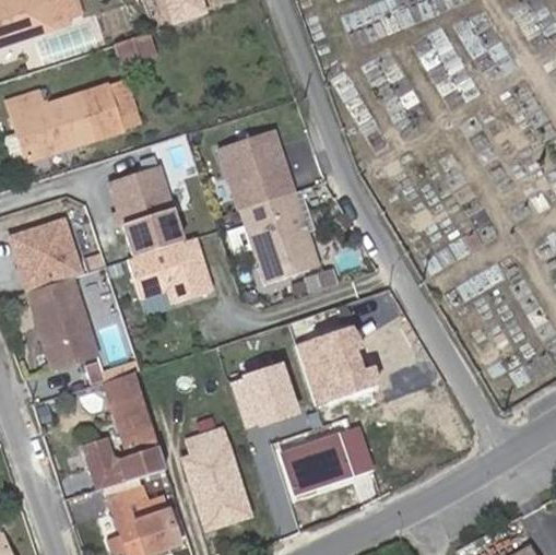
[(0,0),(0,39),(21,34),(22,36),(71,21),(69,15),(84,10),(81,0),(0,0)]
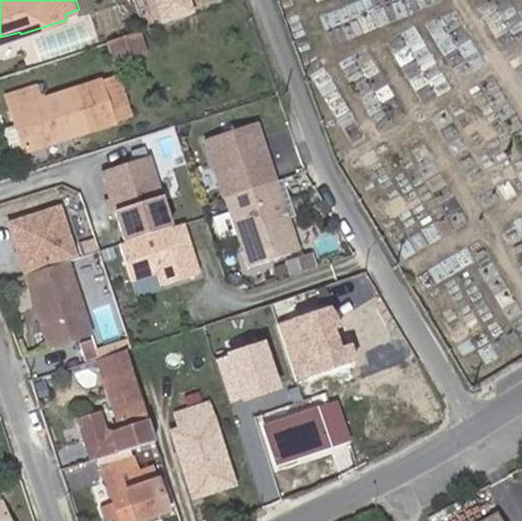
[(157,0),(164,21),(198,9),(195,0),(157,0)]
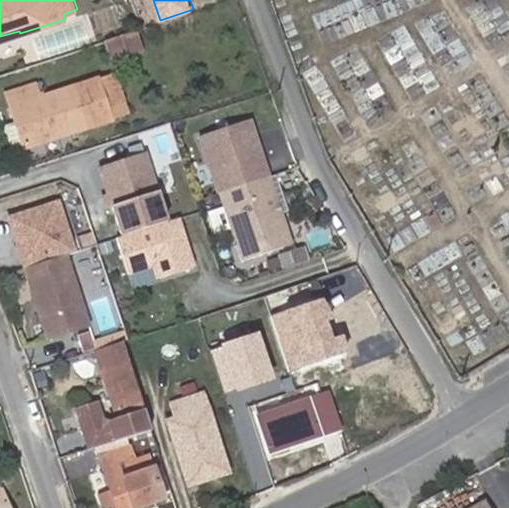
[(137,29),(109,37),(114,54),(142,45),(137,29)]
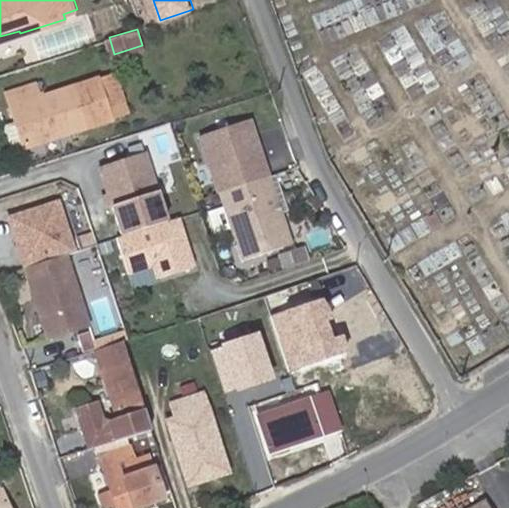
[(99,76),(112,117),(127,112),(114,71),(99,76)]
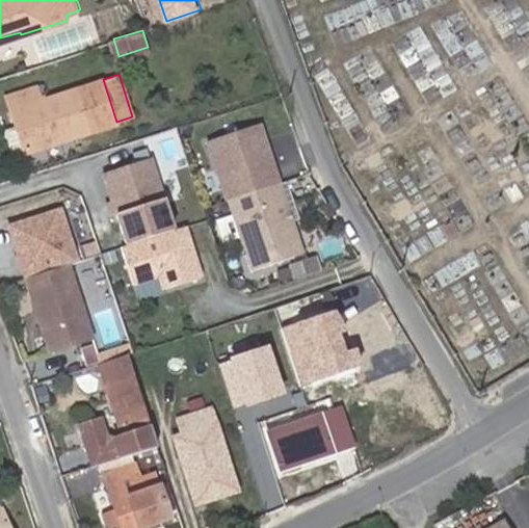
[(9,126),(7,129),(14,150),(17,151),(27,147),(28,150),(116,122),(103,79),(44,98),(38,84),(9,94),(19,123),(9,126)]
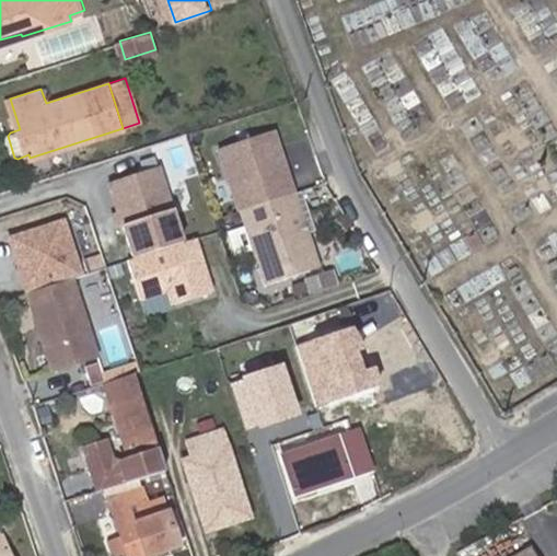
[(276,128),(222,146),(242,208),(297,189),(276,128)]
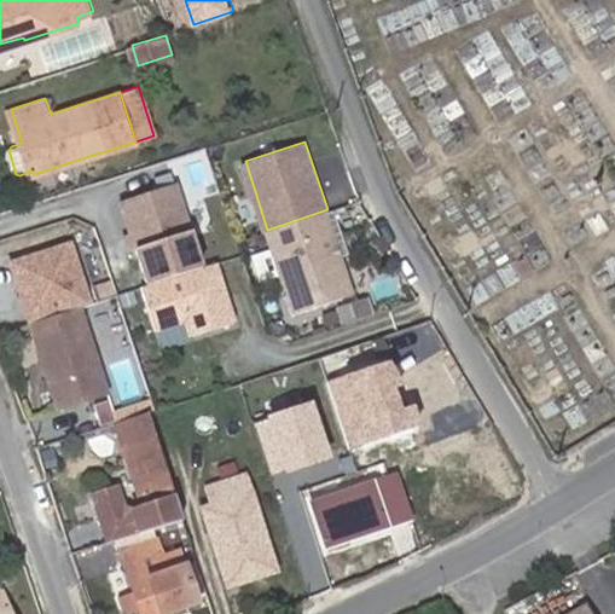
[(178,181),(123,198),(134,232),(139,247),(150,282),(204,265),(178,181)]
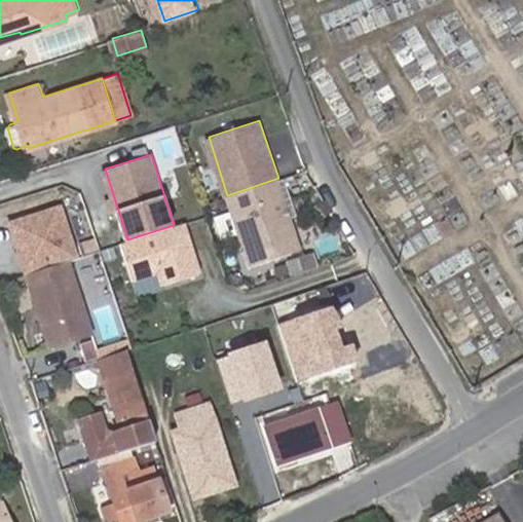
[(292,215),(299,213),(286,176),(278,178),(292,215)]
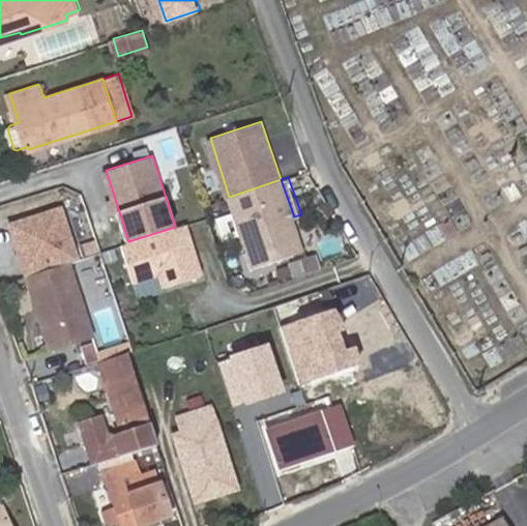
[(281,179),(229,197),(235,210),(217,215),(226,239),(242,233),(254,267),(305,250),(294,216),(281,179)]
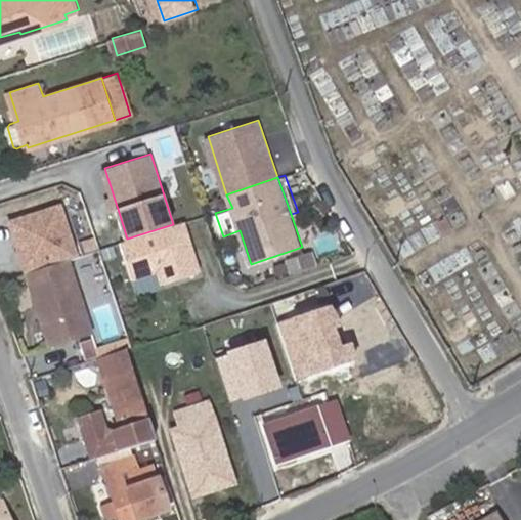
[(109,198),(113,210),(118,209),(114,197),(109,198)]
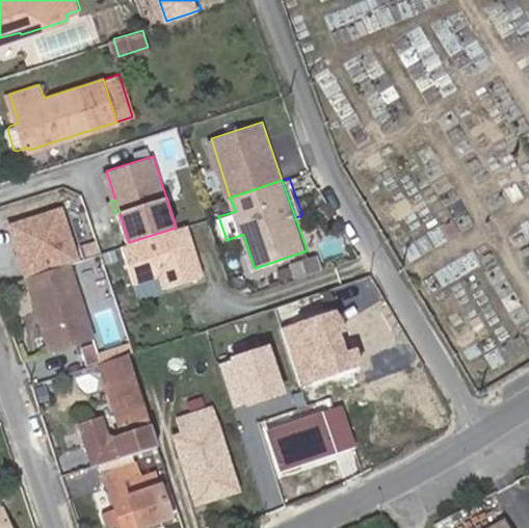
[(15,221),(24,252),(20,253),(27,274),(70,261),(79,258),(62,206),(15,221)]
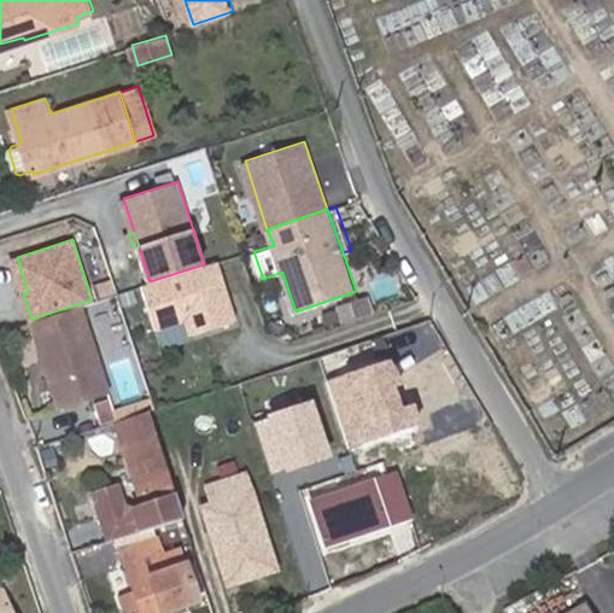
[(12,258),(23,293),(28,292),(17,257),(12,258)]
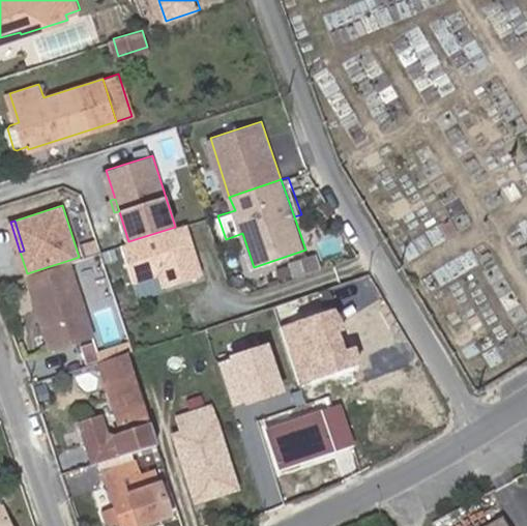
[(128,241),(123,243),(135,281),(162,271),(166,286),(203,274),(186,223),(175,227),(128,241)]
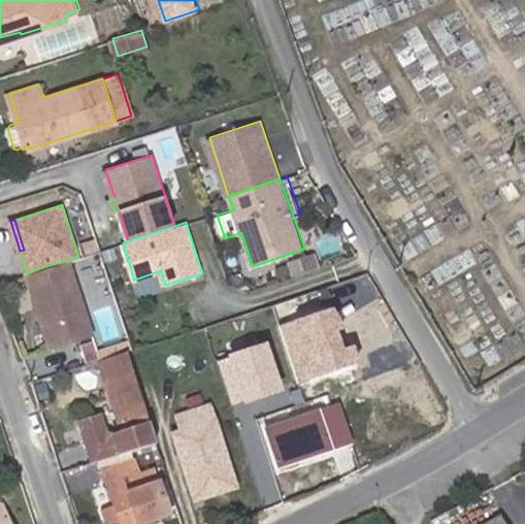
[(69,259),(27,272),(51,346),(93,332),(69,259)]
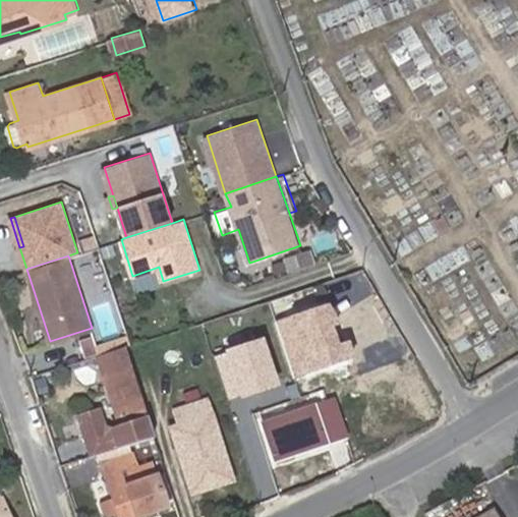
[(314,284),(294,291),(298,304),(320,297),(326,295),(322,281),(314,284)]
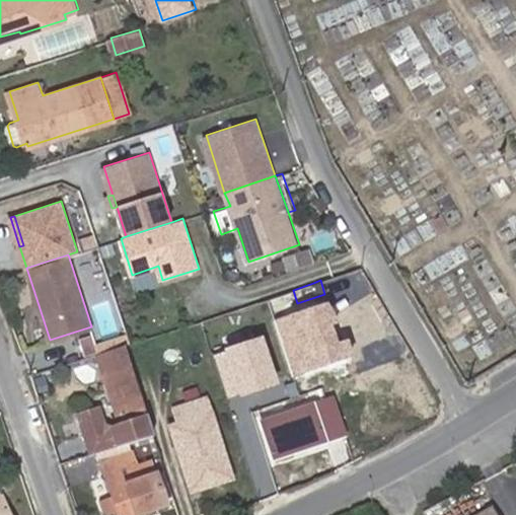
[(96,326),(123,323),(120,297),(93,300),(96,326)]
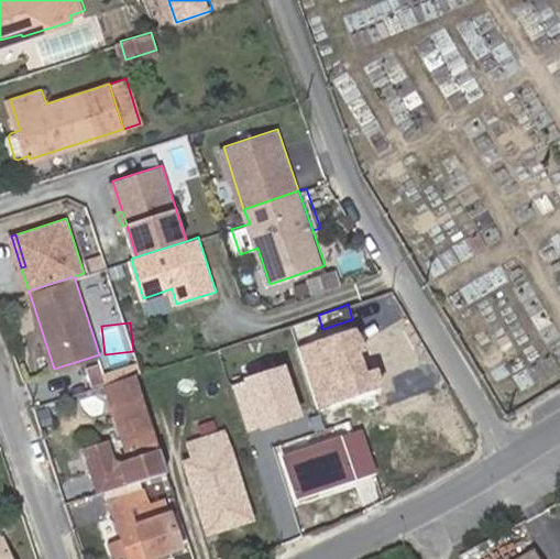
[(362,326),(302,344),(320,405),(382,386),(362,326)]
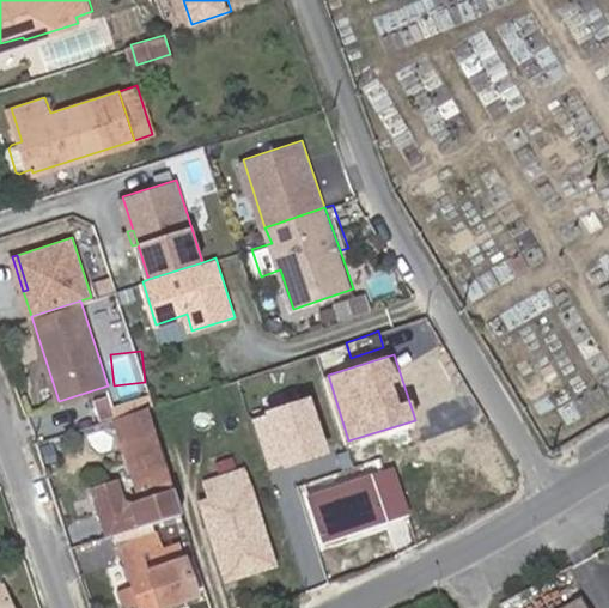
[(309,394),(254,412),(272,469),(327,451),(309,394)]
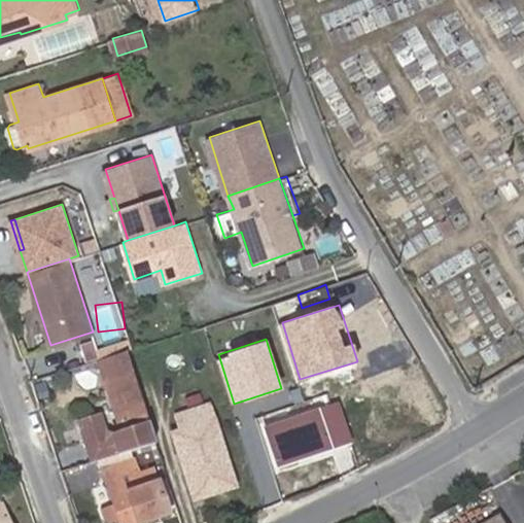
[(128,349),(101,357),(124,428),(114,431),(107,427),(102,412),(81,418),(94,459),(158,441),(128,349)]
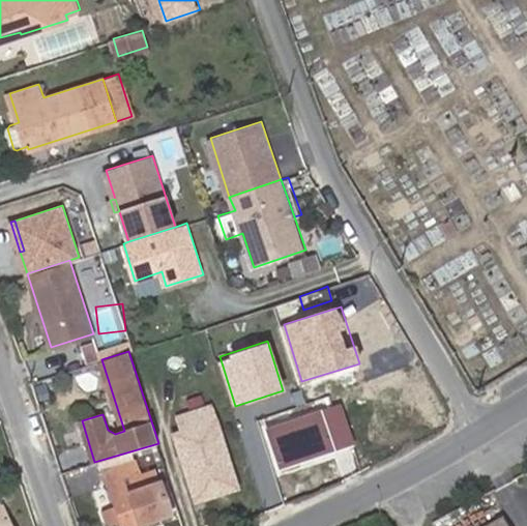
[(264,414),(281,466),(354,441),(341,404),(320,411),(316,398),(264,414)]
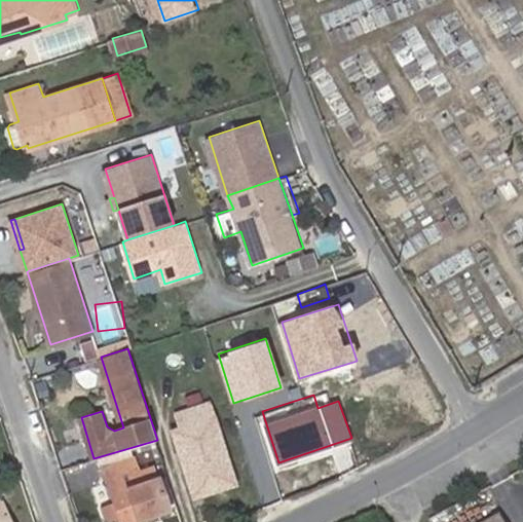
[(175,429),(196,494),(206,491),(203,484),(230,475),(225,457),(228,456),(210,402),(179,412),(184,425),(175,429)]
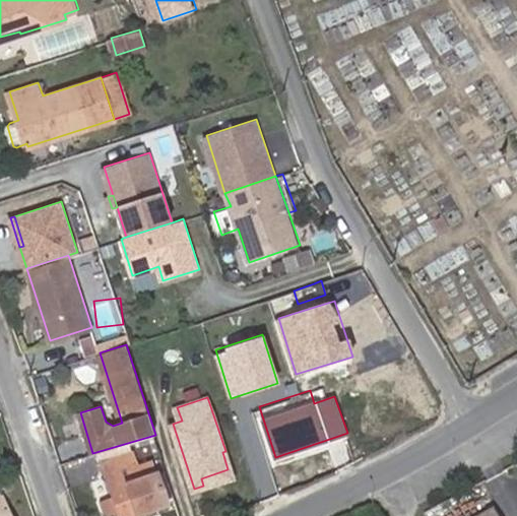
[(133,448),(124,451),(128,462),(137,459),(133,448)]
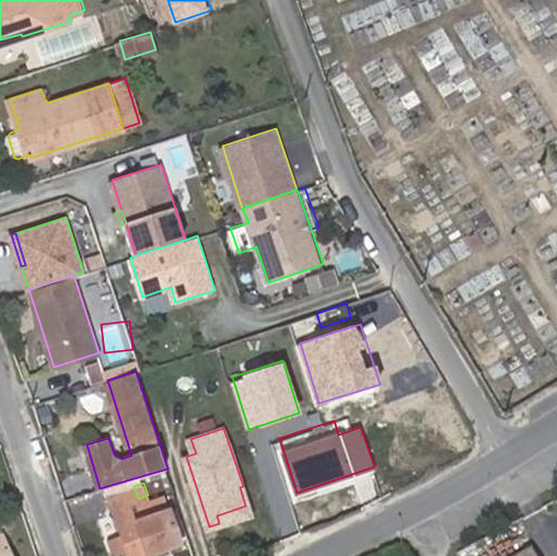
[(134,486),(111,494),(122,526),(131,555),(138,555),(149,553),(181,542),(180,537),(170,508),(154,513),(150,499),(148,495),(138,498),(134,486)]
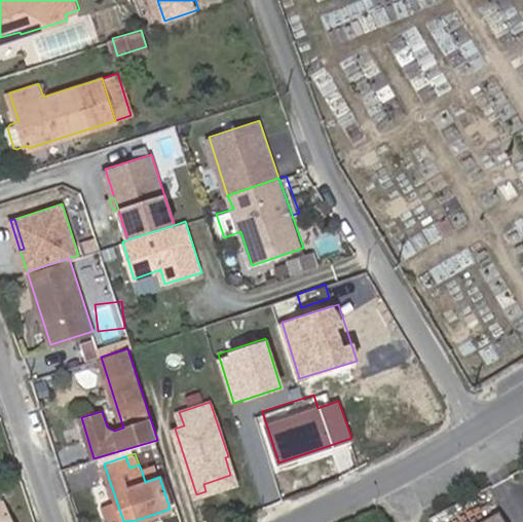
[(203,484),(206,491),(236,481),(228,456),(225,457),(230,475),(203,484)]
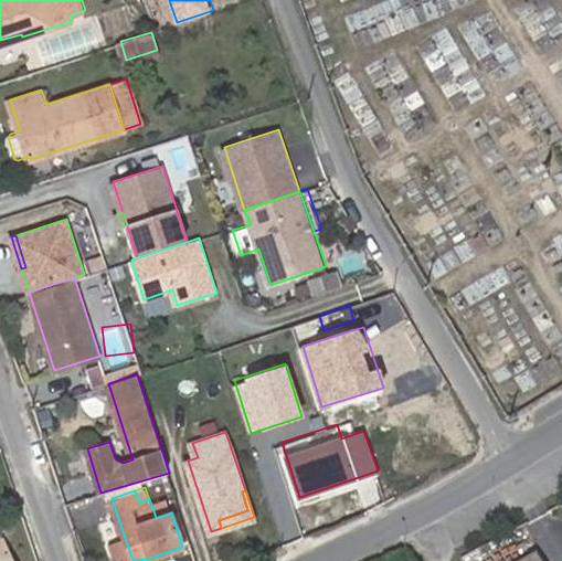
[(166,499),(151,504),(156,518),(171,512),(166,499)]
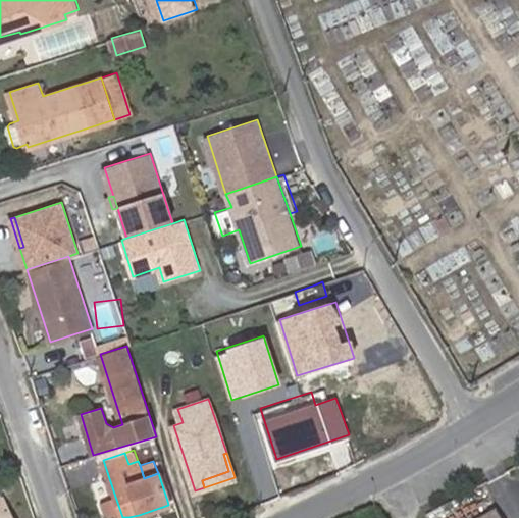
[(158,473),(167,501),(175,498),(165,471),(158,473)]
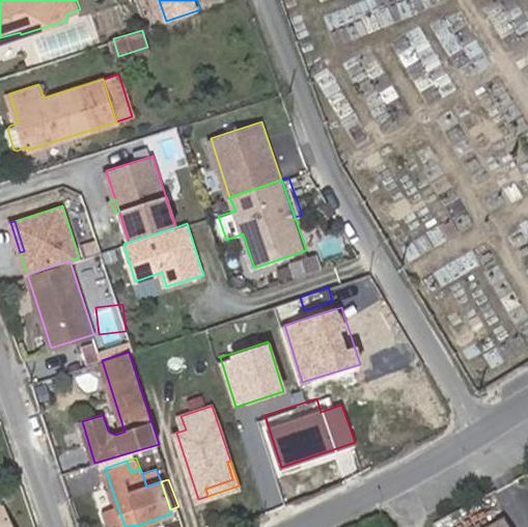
[(124,526),(115,499),(105,503),(112,526),(141,526),(141,524),(131,526),(124,526)]
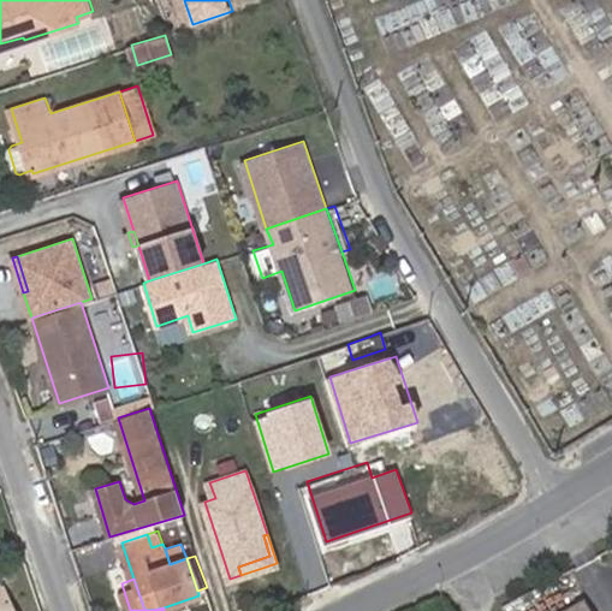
[(0,610),(13,610),(4,587),(0,588),(0,586),(0,610)]
